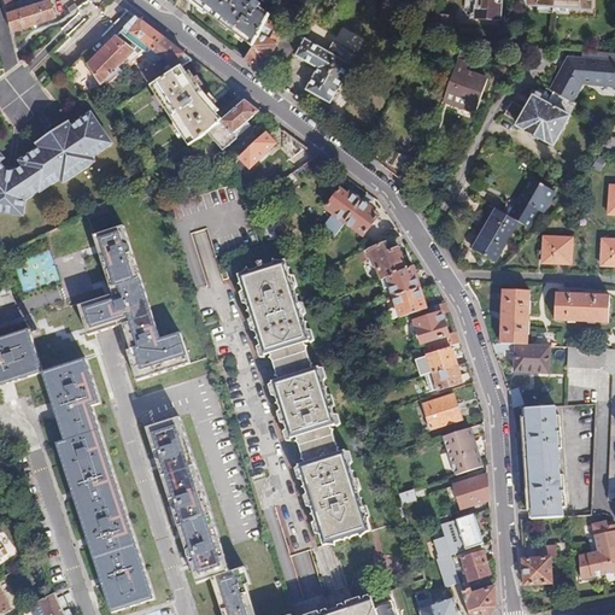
[(250,45),(264,16),(267,12),(259,7),(262,4),(256,0),(253,0),(252,1),(251,0),(191,0),(250,45)]
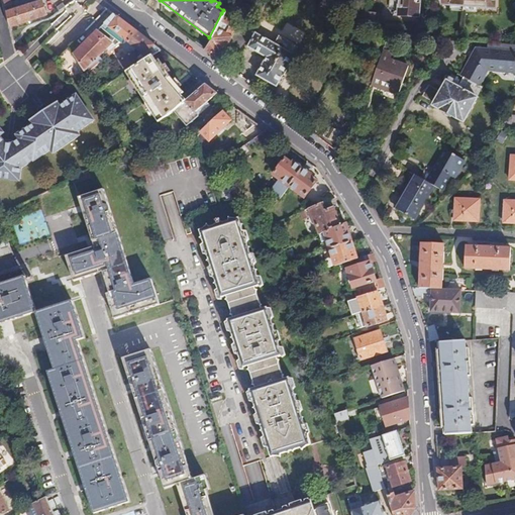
[(385,0),(385,11),(390,11),(390,14),(415,15),(416,0),(385,0)]
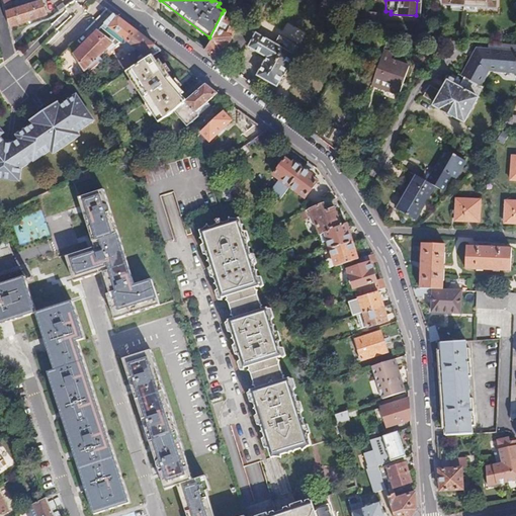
[(466,9),(466,0),(440,0),(440,1),(448,2),(461,3),(461,9),(466,9)]
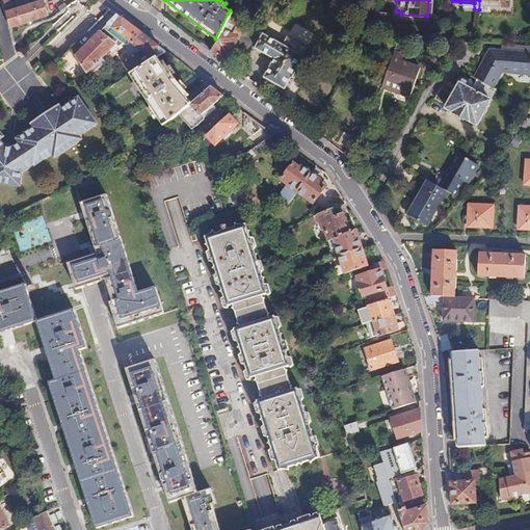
[(479,0),(479,9),(487,10),(488,4),(514,5),(514,0),(479,0)]
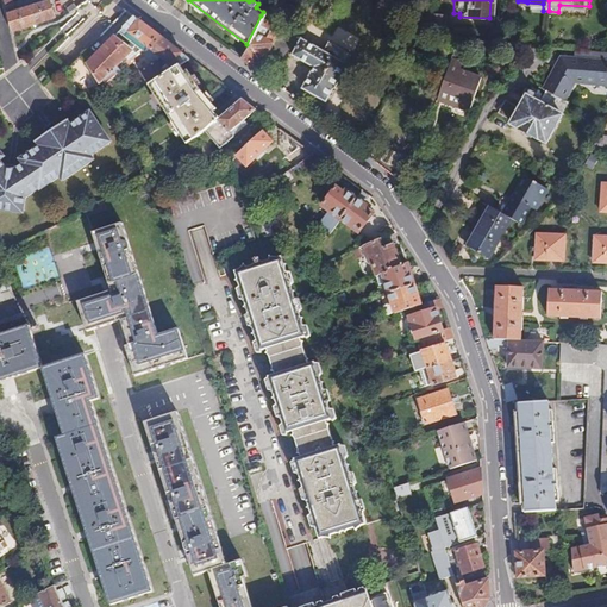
[(10,12),(4,13),(8,30),(52,17),(48,1),(10,12)]
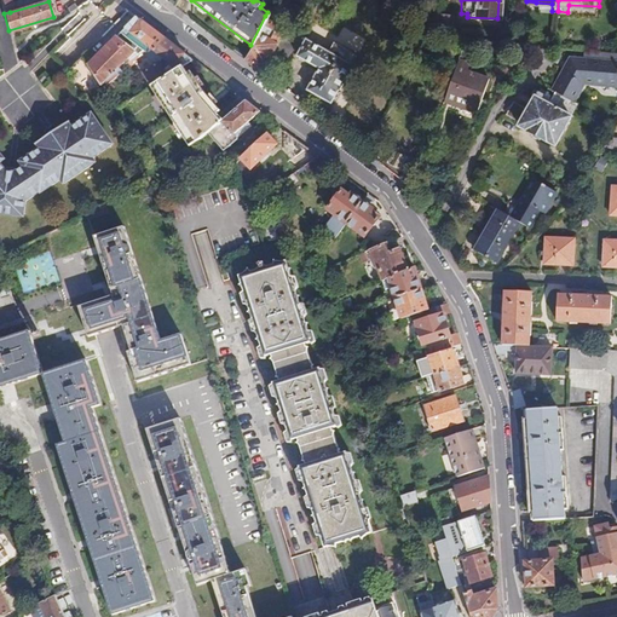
[(267,12),(265,16),(278,23),(287,9),(274,1),(267,12)]
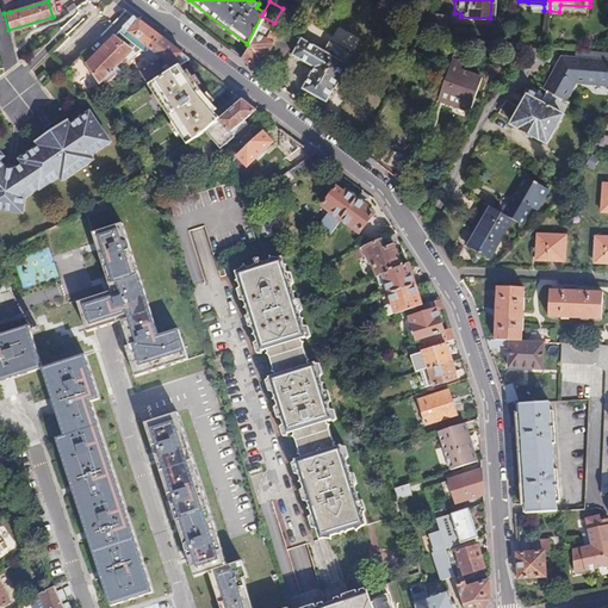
[(162,37),(134,16),(128,20),(117,31),(146,55),(150,51),(162,37)]
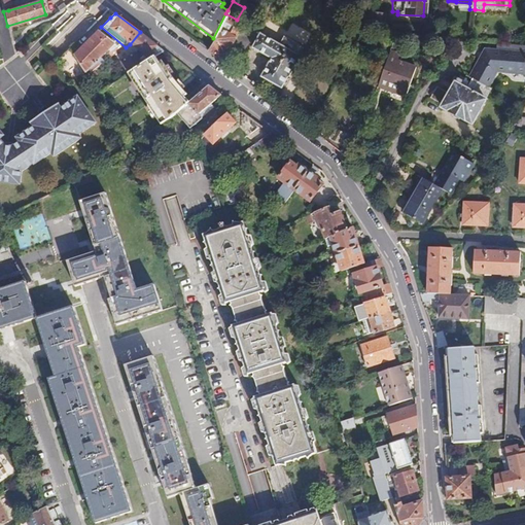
[(221,60),(241,22),(237,20),(225,13),(213,38),(207,48),(221,60)]
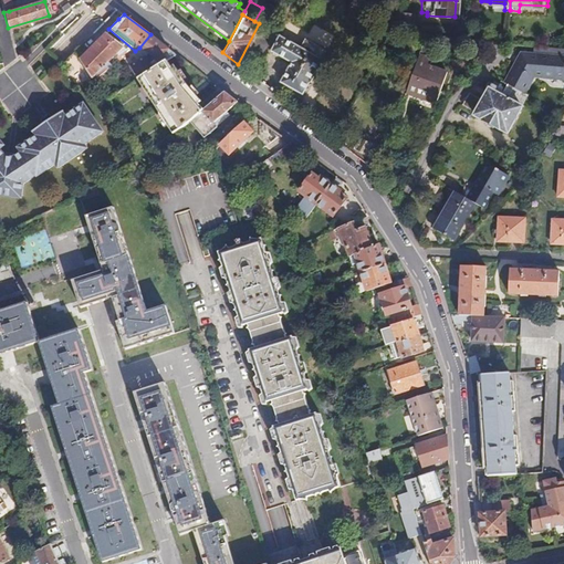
[(399,20),(411,27),(413,14),(399,14),(399,20)]
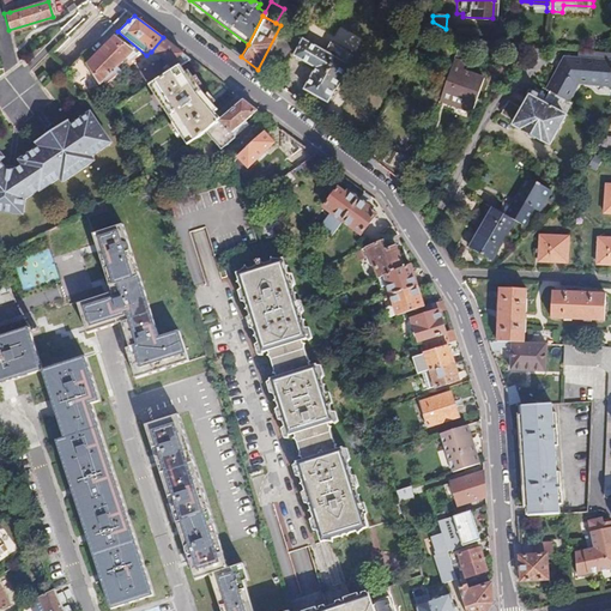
[(85,64),(102,88),(108,83),(144,56),(146,55),(118,31),(85,64)]
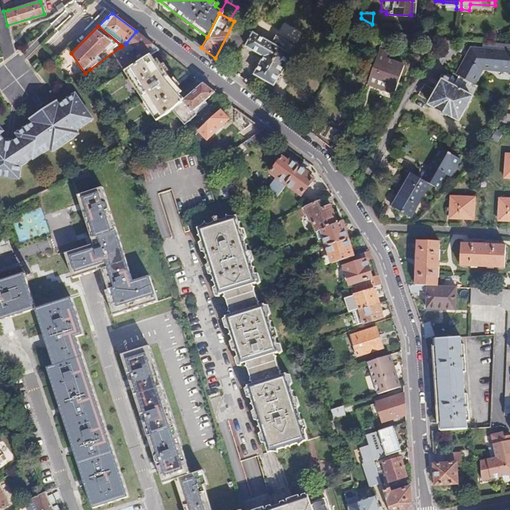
[(123,72),(149,54),(158,48),(136,31),(126,43),(122,46),(120,47),(127,53),(116,61),(123,72)]
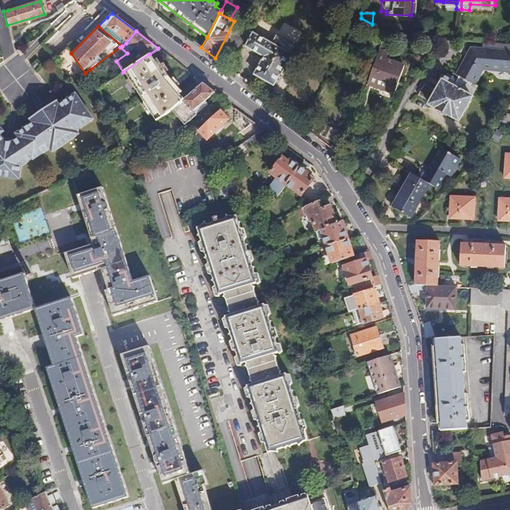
[(272,83),(289,53),(289,52),(293,44),(274,34),(269,41),(251,31),(244,44),(262,54),(252,72),(272,83)]
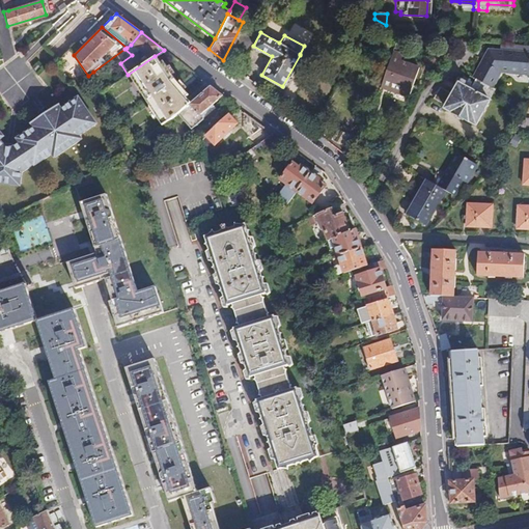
[(442,104),(441,106),(471,123),(484,98),(483,96),(489,87),(486,86),(496,68),(528,72),(528,71),(528,52),(528,53),(528,49),(528,44),(498,40),(497,48),(493,48),(493,53),(484,52),(470,78),(466,76),(463,81),(452,75),(450,80),(454,82),(449,91),(436,84),(429,96),(442,104)]
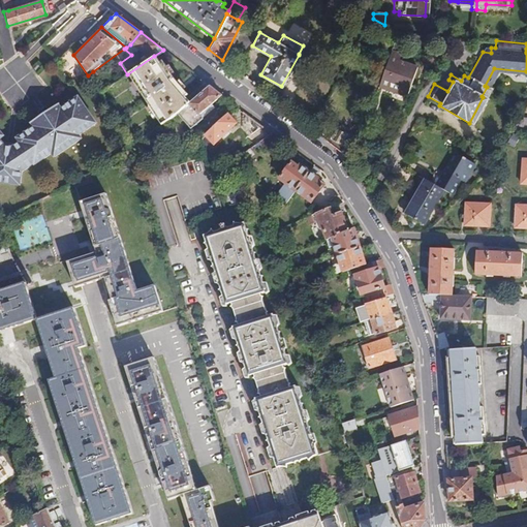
[(415,83),(422,59),(394,51),(388,75),(415,83)]
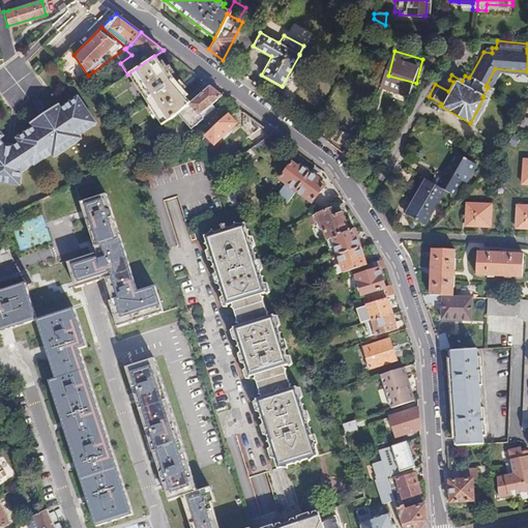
[(127,75),(99,93),(133,143),(175,114),(188,101),(181,92),(183,89),(173,77),(162,59),(158,61),(154,56),(127,75)]
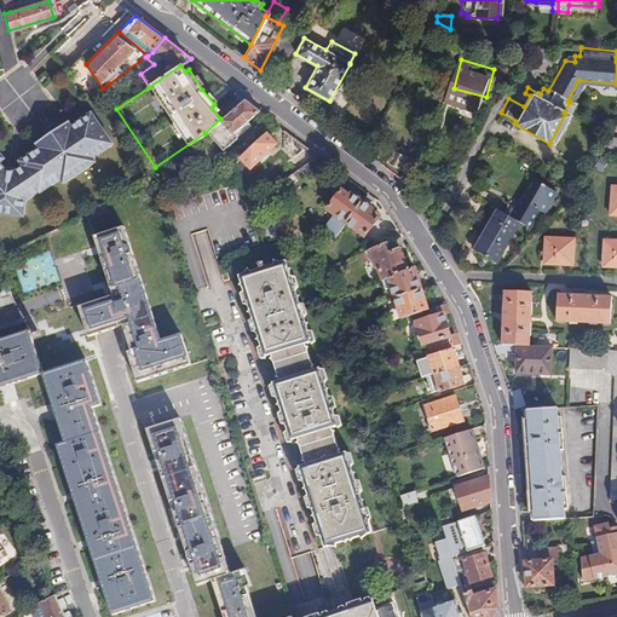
[(109,84),(103,88),(105,93),(113,88),(109,84)]
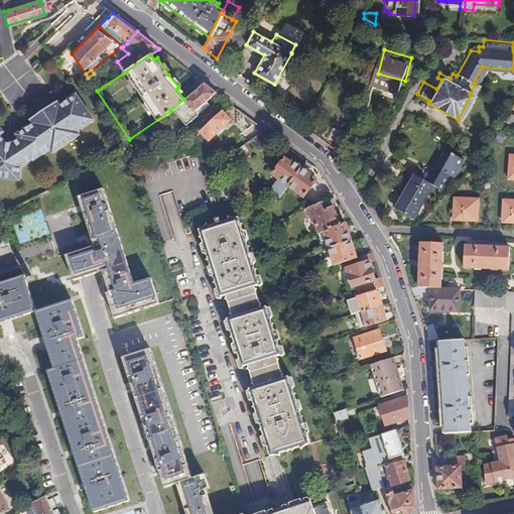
[(215,91),(203,82),(183,99),(170,111),(184,126),(197,115),(196,114),(193,110),(206,100),(215,91)]
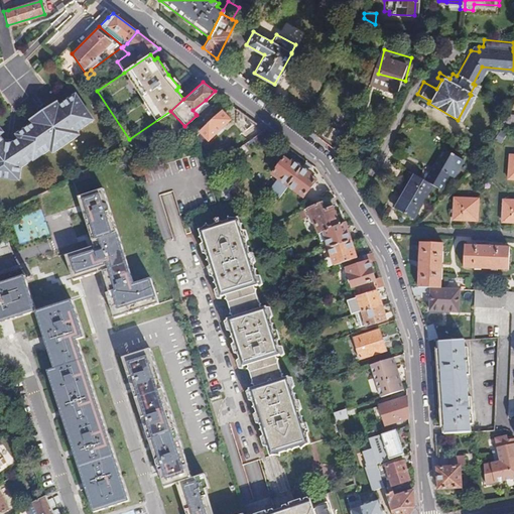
[(93,120),(75,94),(57,105),(54,101),(28,118),(30,122),(13,132),(16,136),(10,140),(8,136),(1,137),(0,138),(0,131),(0,176),(17,179),(19,165),(31,158),(32,159),(49,148),(51,152),(78,135),(75,131),(93,120)]
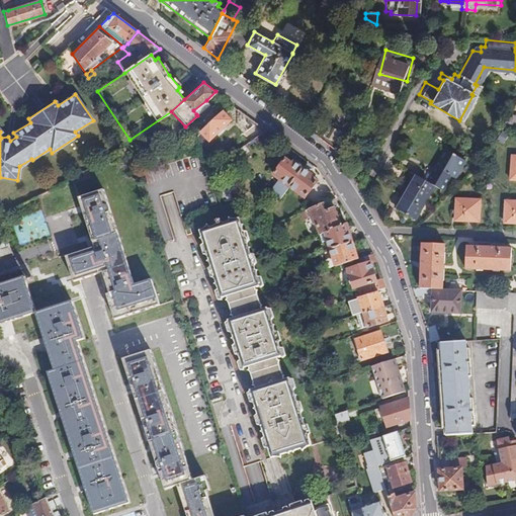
[(209,103),(206,100),(193,110),(196,114),(209,103)]
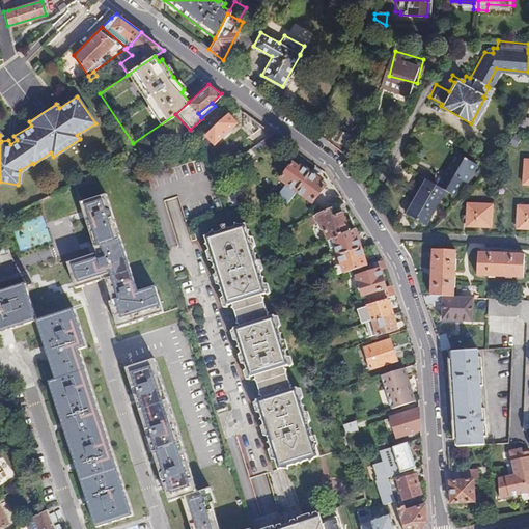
[(240,119),(230,110),(206,135),(216,144),(240,119)]
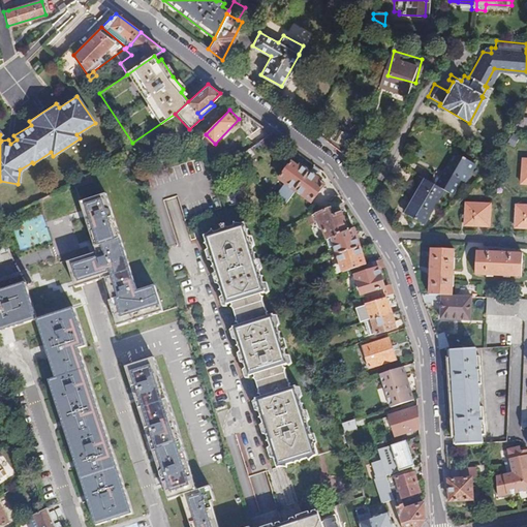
[(526,117),(518,117),(510,130),(526,131),(526,117)]
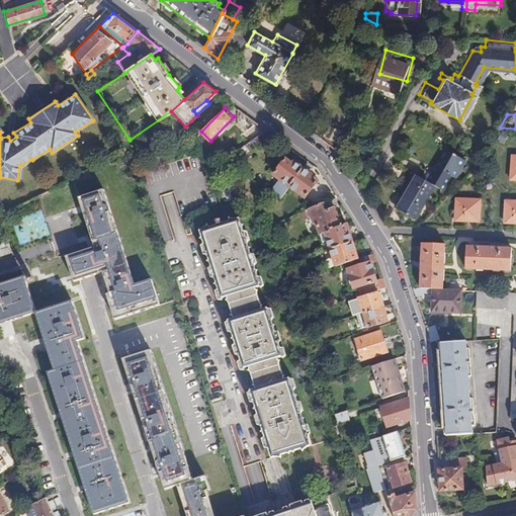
[(334,139),(339,131),(330,124),(325,134),(334,139)]
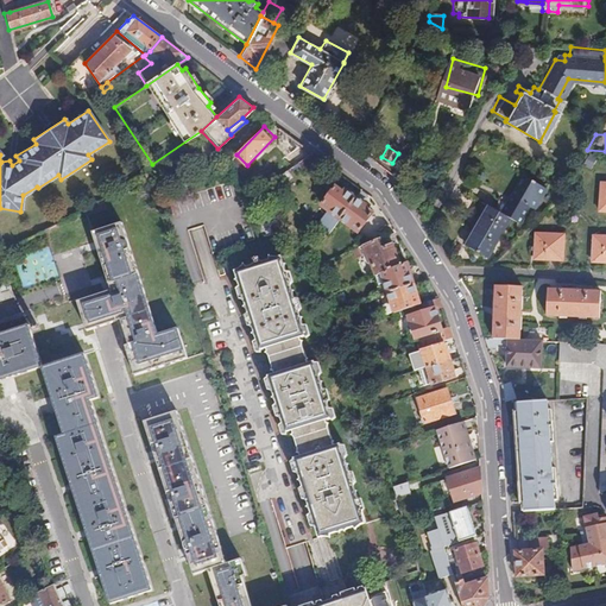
[(323,159),(311,151),(298,161),(303,168),(313,166),(323,159)]
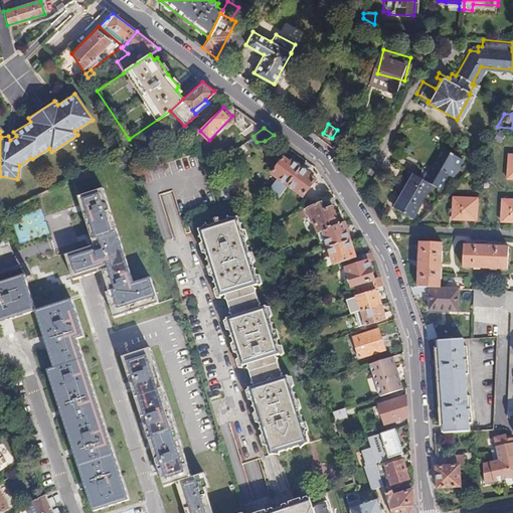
[(239,145),(225,156),(231,160),(244,151),(239,145)]
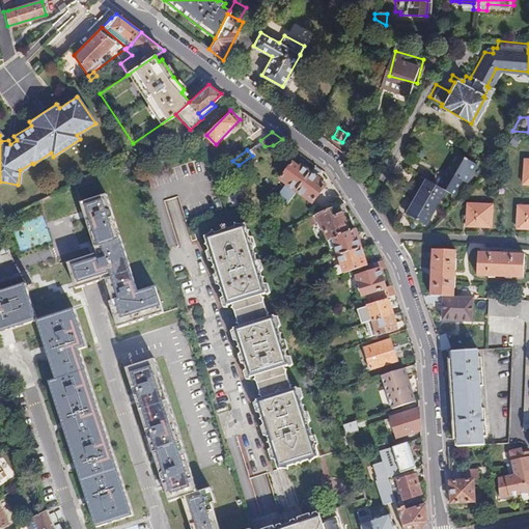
[(434,186),(421,178),(404,215),(421,224),(440,189),(450,195),(457,179),(462,182),(472,162),(452,151),(434,186)]
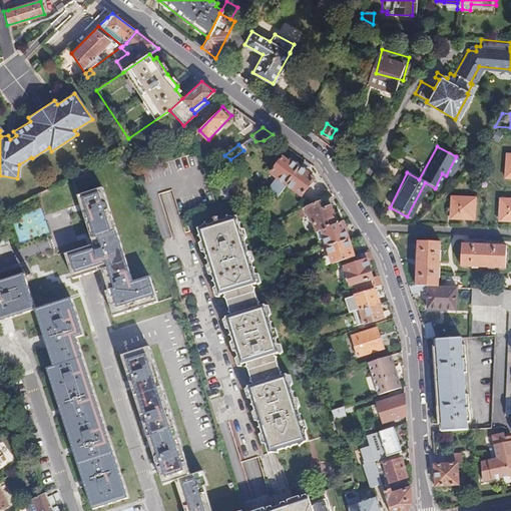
[(510,176),(510,153),(504,153),(502,176),(510,176)]
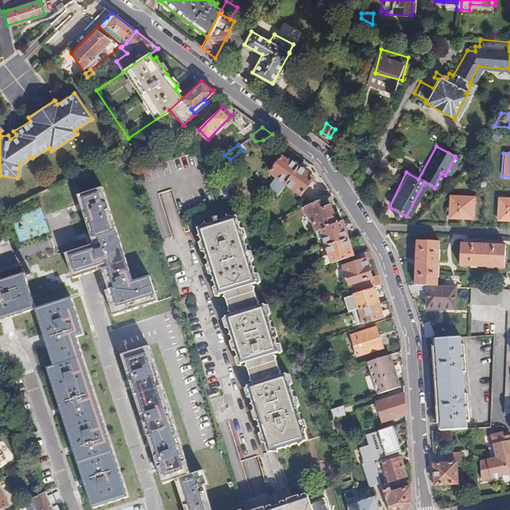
[(285,183),(298,165),(289,158),(287,160),(282,156),(270,172),(275,175),(267,188),(277,195),(285,183)]
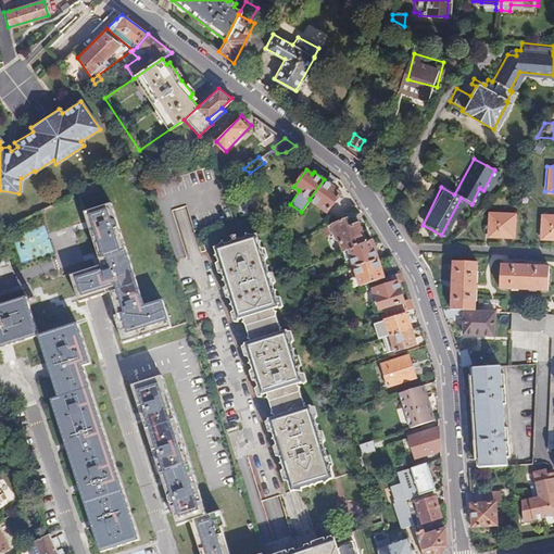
[(336,188),(324,179),(310,199),(327,211),(338,194),(334,190),(336,188)]
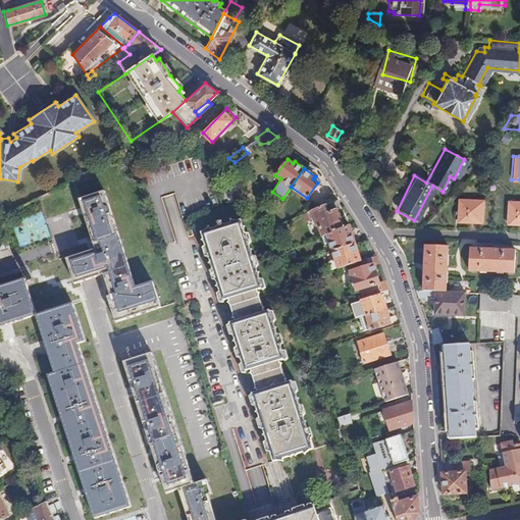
[(397,211),(414,175),(411,173),(393,208),(397,211)]
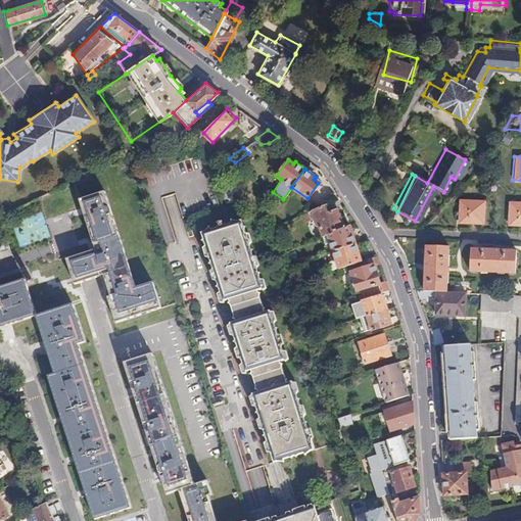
[(135,287),(103,190),(78,198),(80,205),(83,211),(90,235),(94,248),(88,250),(65,257),(72,275),(75,283),(101,275),(106,288),(108,296),(106,297),(114,323),(159,308),(151,282),(135,287)]
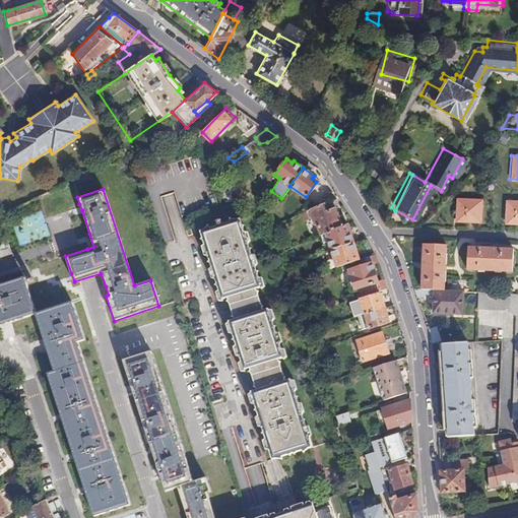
[(479,220),(480,199),(456,198),(455,218),(479,220)]
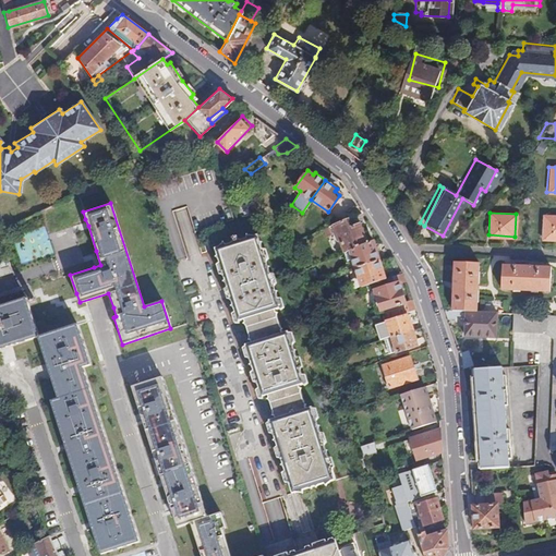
[(555,238),(555,215),(544,214),(542,238),(555,238)]
